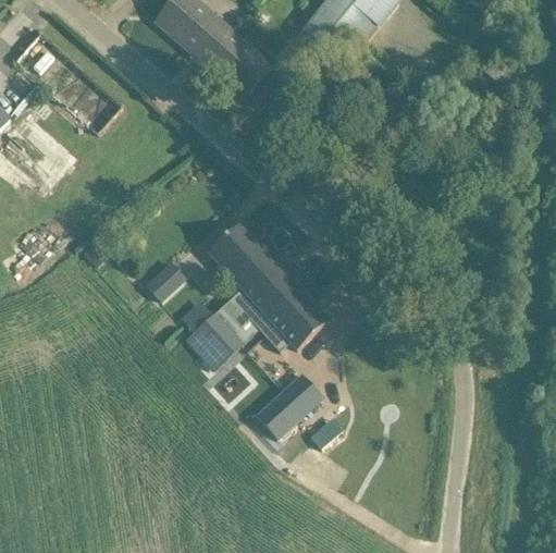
[(231,31),(227,28),(196,0),(175,0),(157,21),(202,62),(231,31)]
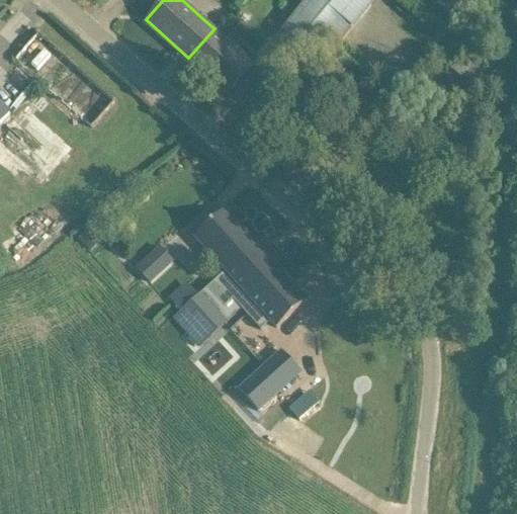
[(368,2),(365,0),(303,0),(282,25),(294,36),(321,58),(368,2)]
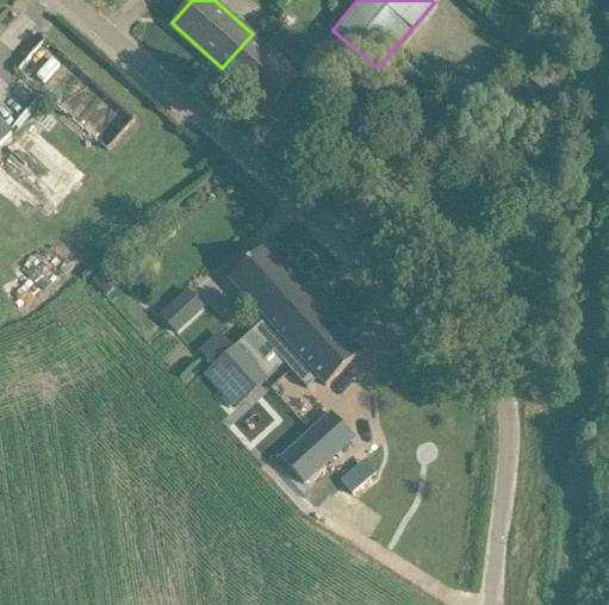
[(253,33),(222,68),(266,107),(297,73),(253,33)]
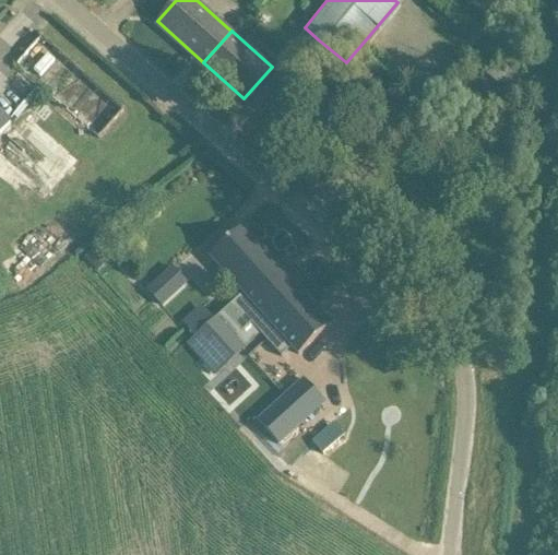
[(28,34),(14,61),(38,74),(54,47),(28,34)]
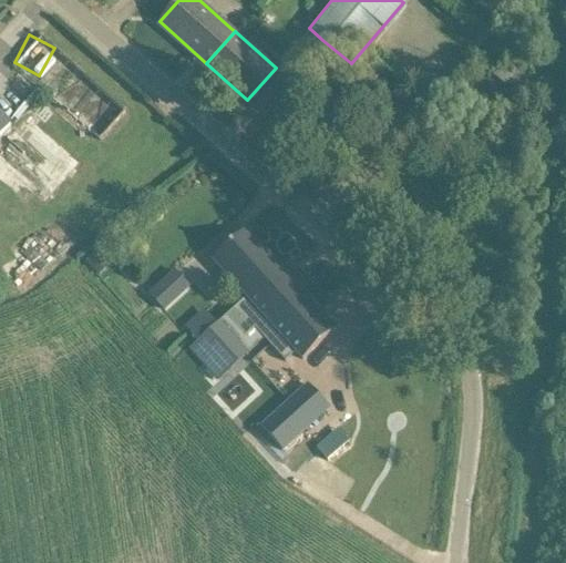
[(28,112),(4,134),(52,184),(75,162),(28,112)]
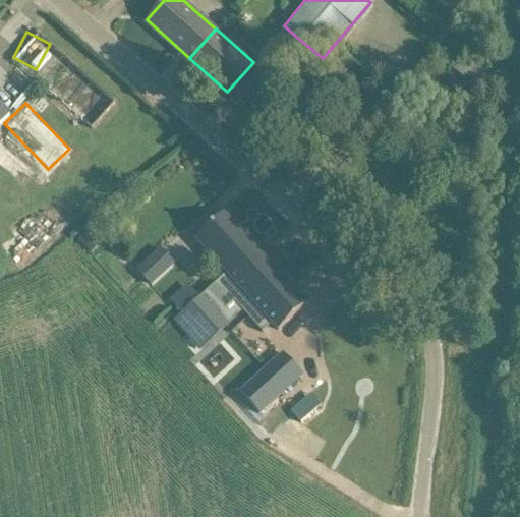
[(182,310),(175,317),(176,319),(177,317),(190,332),(189,333),(201,346),(216,333),(208,325),(234,300),(262,330),(271,321),(278,328),(308,299),(226,210),(195,237),(226,270),(198,295),(182,310)]
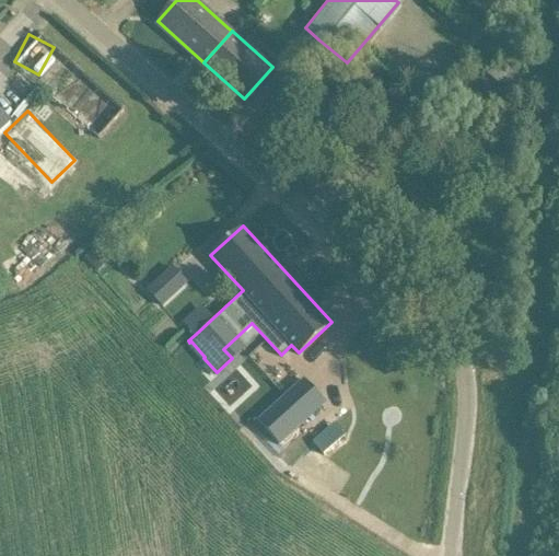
[(154,281),(148,288),(161,303),(167,296),(154,281)]
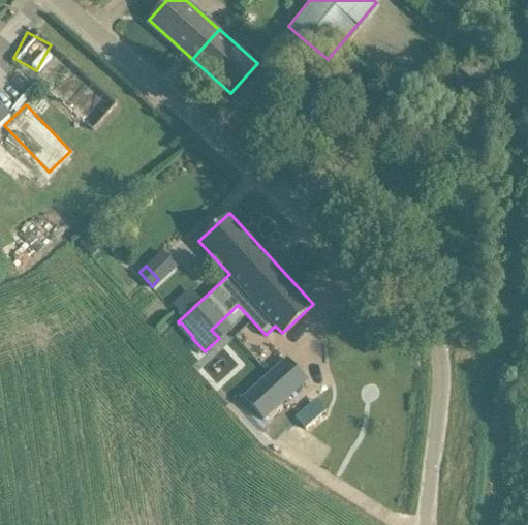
[(287,357),(243,396),(262,418),(306,377),(287,357)]
